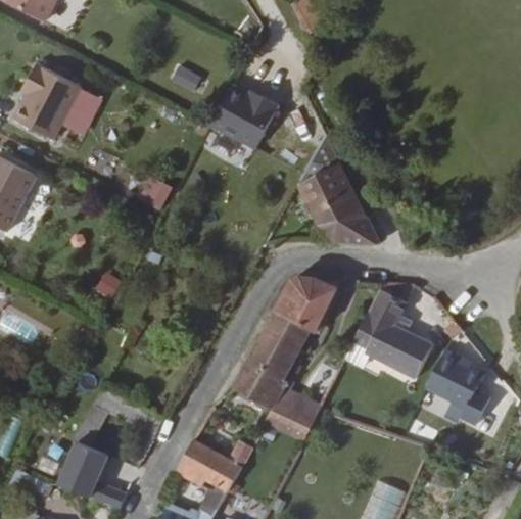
[(1,0),(46,21),(56,0),(1,0)]
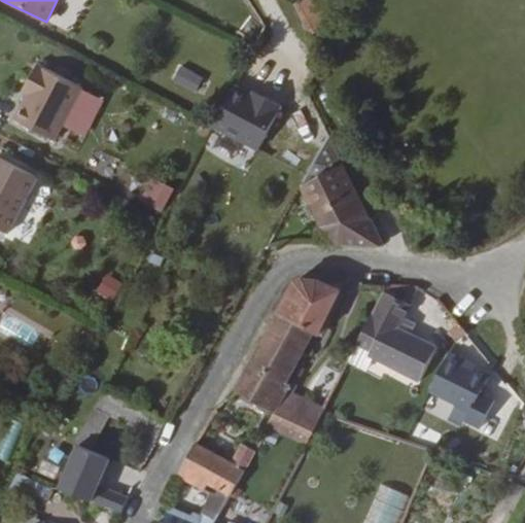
[(304,35),(329,22),(318,0),(302,0),(288,7),(304,35)]
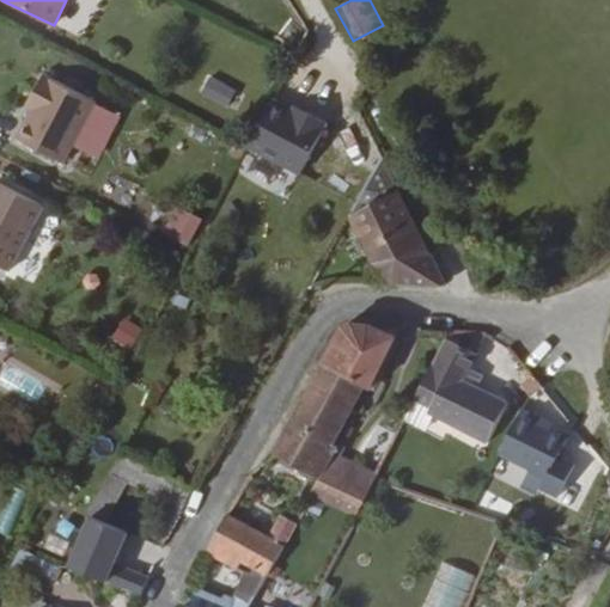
[(65,164),(96,102),(43,77),(32,98),(37,100),(32,111),(18,140),(65,164)]
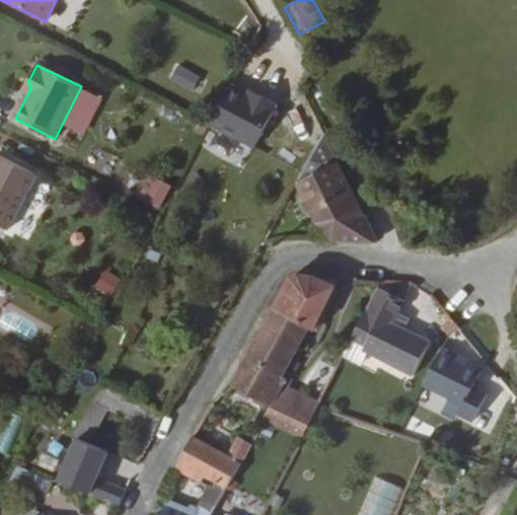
[(166,84),(190,95),(198,79),(174,68),(166,84)]
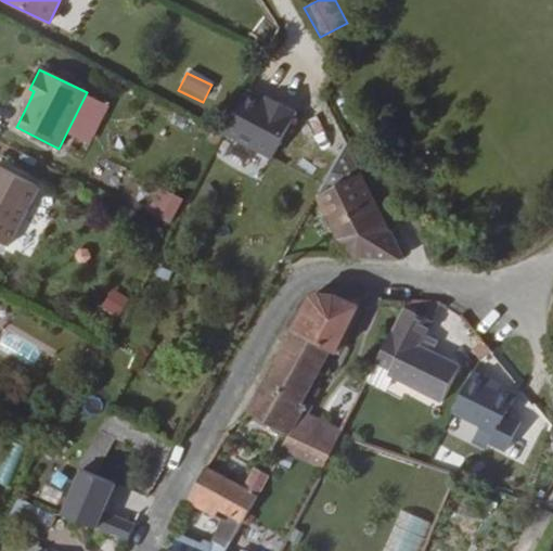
[(273,152),(297,106),(269,91),(267,94),(248,85),(226,126),(273,152)]
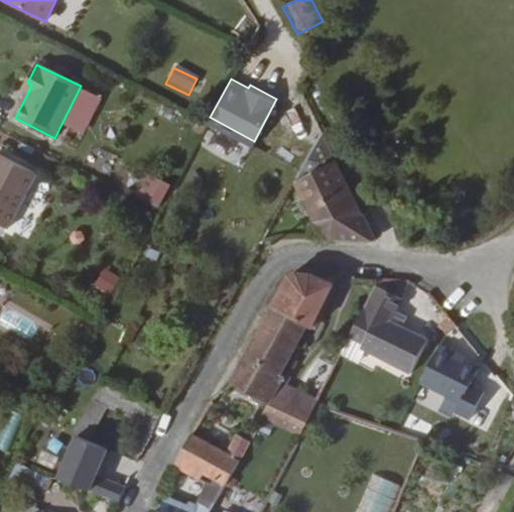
[(31,85),(27,83),(22,92),(27,94),(31,85)]
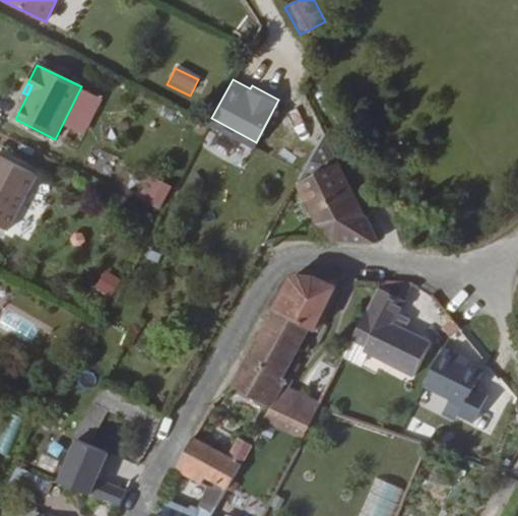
[(326,245),(377,246),(322,132),(296,182),(326,245)]
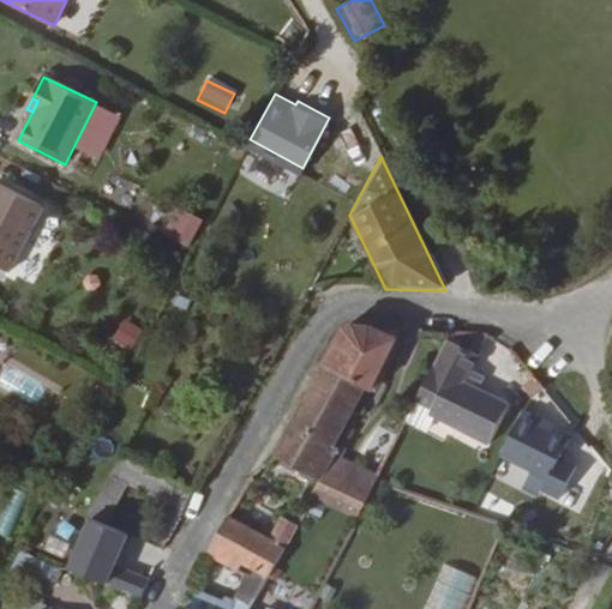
[(43,207),(0,185),(0,266),(10,272),(43,207)]
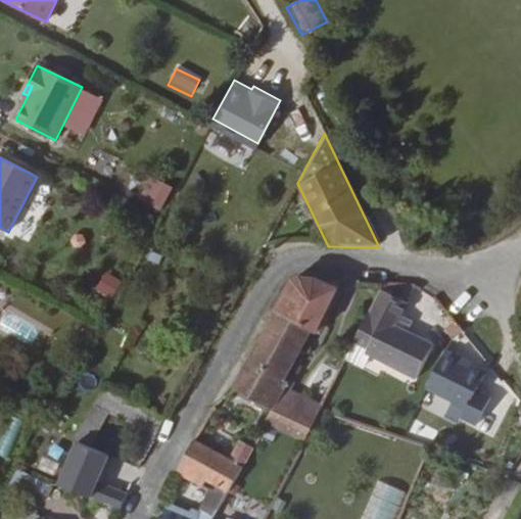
[(173,186),(154,176),(142,198),(160,208),(173,186)]
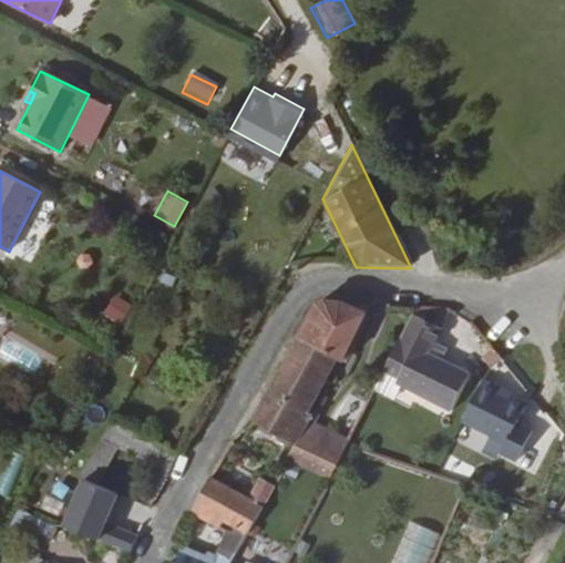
[(99,319),(116,330),(130,309),(112,298),(99,319)]
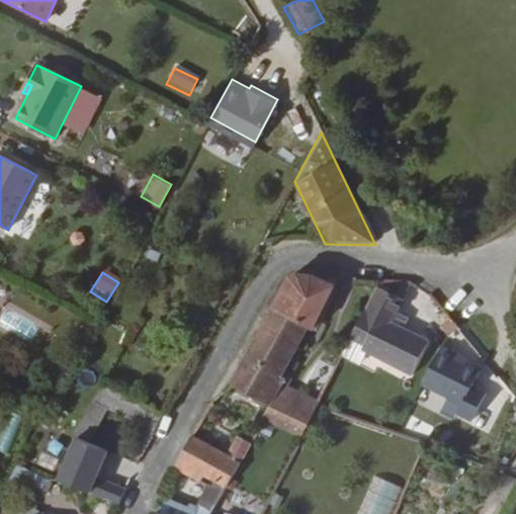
[(312,273),(289,274),(271,309),(306,328),(311,331),(339,277),(329,272),(325,281),(312,273)]
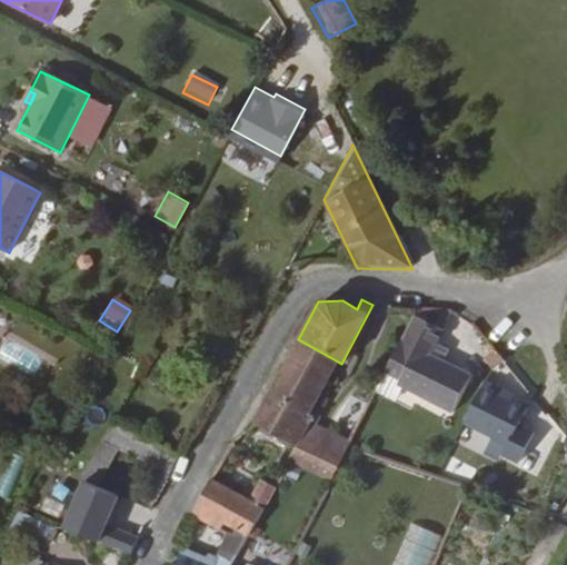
[(415,314),(417,315),(387,374),(398,380),(395,384),(453,413),(467,384),(473,386),(476,379),(440,362),(429,356),(435,344),(450,309),(418,308),(415,314)]
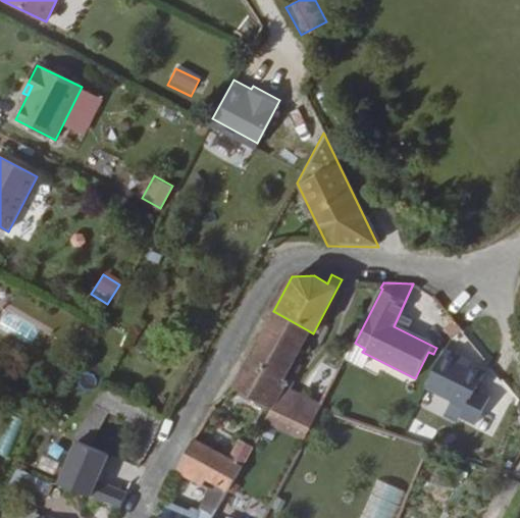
[(308,330),(273,311),(231,387),(271,410),(276,402),(287,382),(282,379),(308,330)]
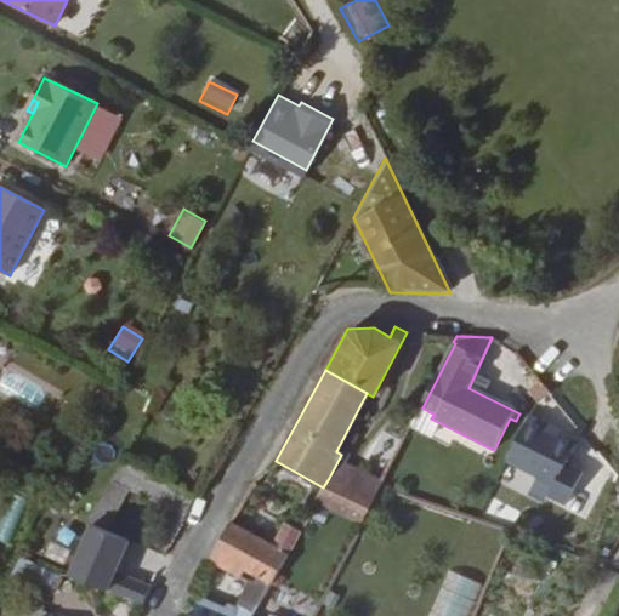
[(487,381),(475,375),(469,388),(481,394),(487,381)]
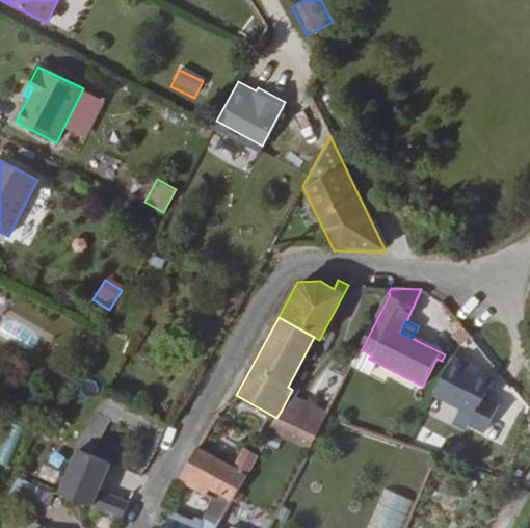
[(459,345),(469,336),(460,325),(451,335),(459,345)]
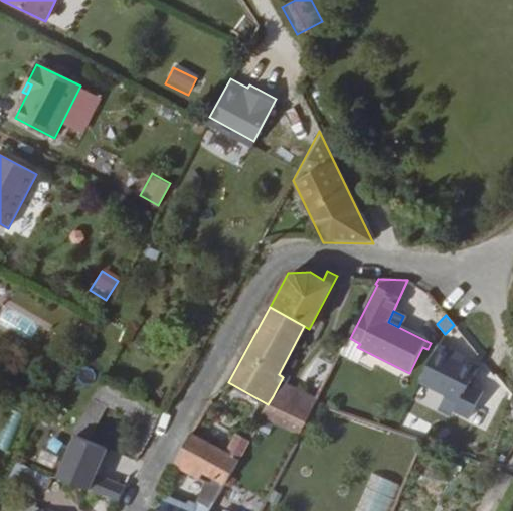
[(453,355),(437,348),(417,384),(458,404),(453,413),(467,420),(480,394),(467,387),(475,371),(451,359),(453,355)]
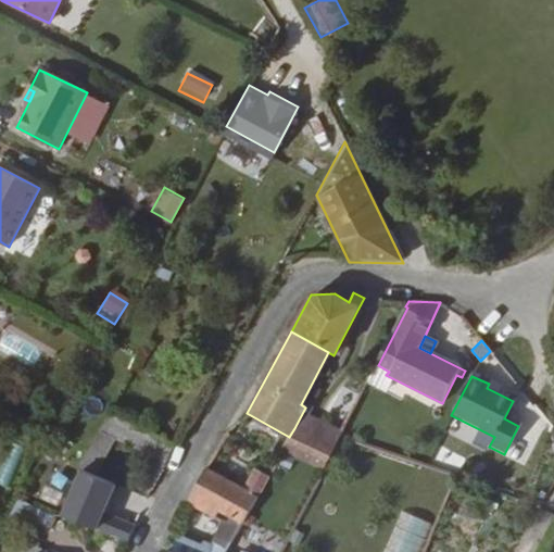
[(289,437),(282,449),(323,466),(334,444),(294,428),(289,437)]
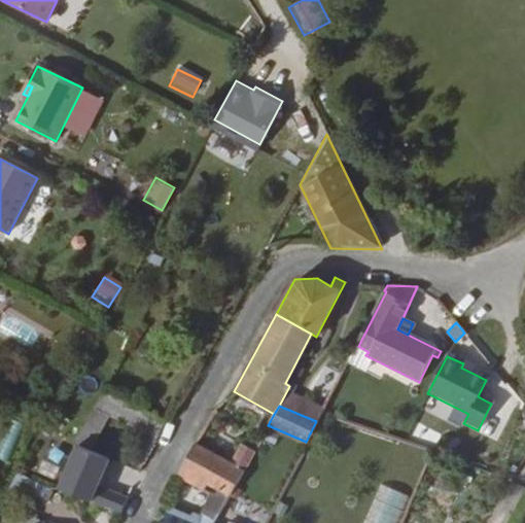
[(240,444),(230,463),(194,444),(177,475),(203,488),(207,481),(219,487),(220,486),(231,493),(235,485),(253,451),(240,444)]
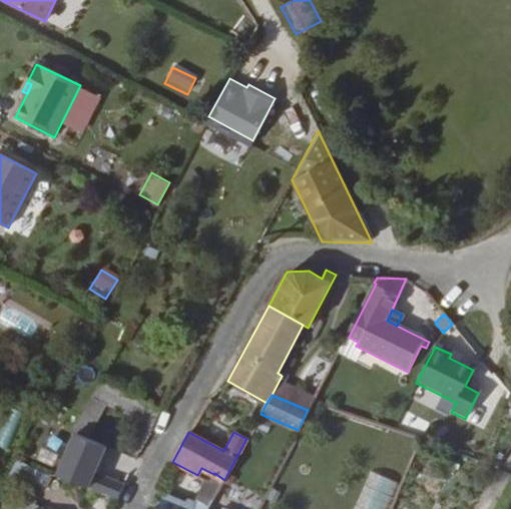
[(116,501),(124,486),(96,475),(109,450),(79,437),(57,477),(116,501)]
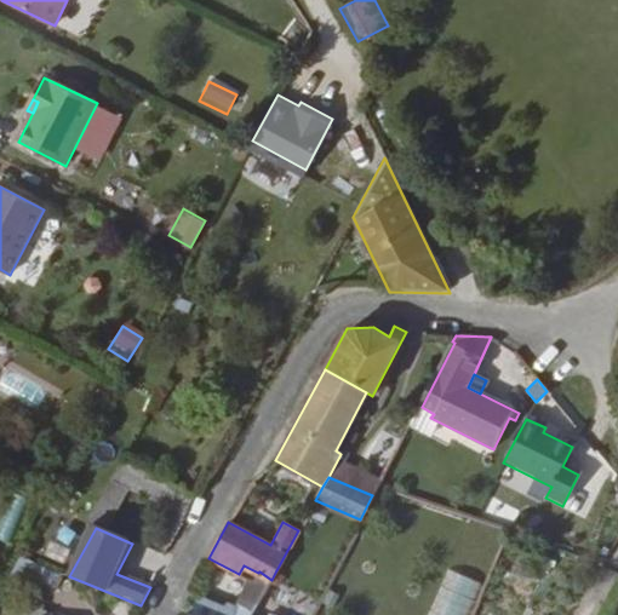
[(56,593),(63,575),(22,557),(11,581),(38,592),(40,587),(56,593)]
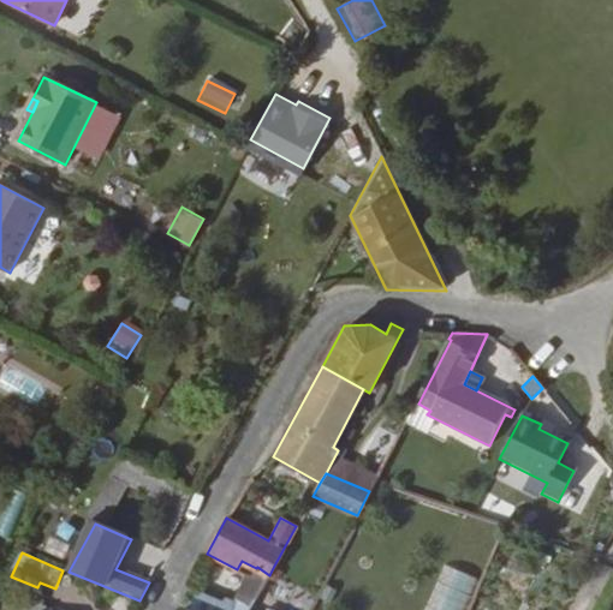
[(281,570),(274,566),(269,575),(277,579),(281,570)]
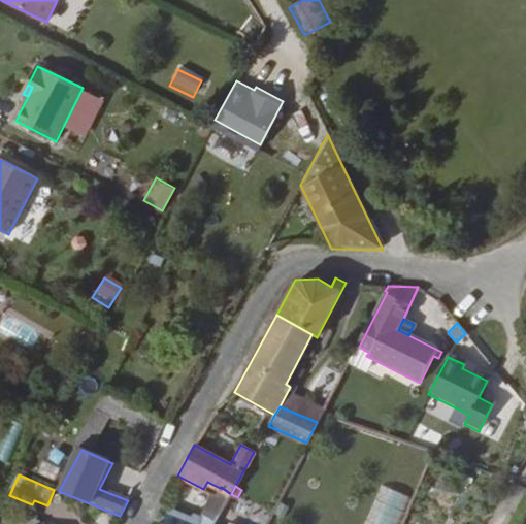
[(203,489),(189,519),(162,505),(153,523),(214,523),(231,494),(221,487),(220,488),(216,495),(203,489)]
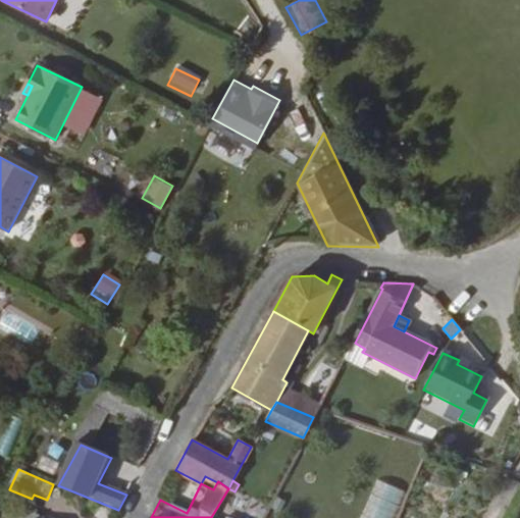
[(395,517),(405,496),(377,483),(361,517),(395,517)]
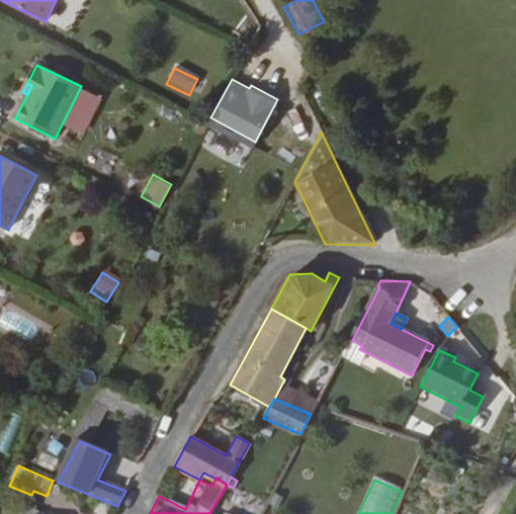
[(50,513),(32,505),(27,513),(50,513)]
